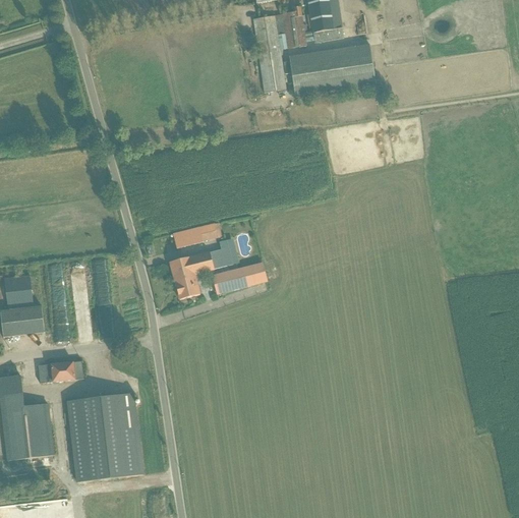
[(346,29),(339,0),(308,0),(318,36),(346,29)]
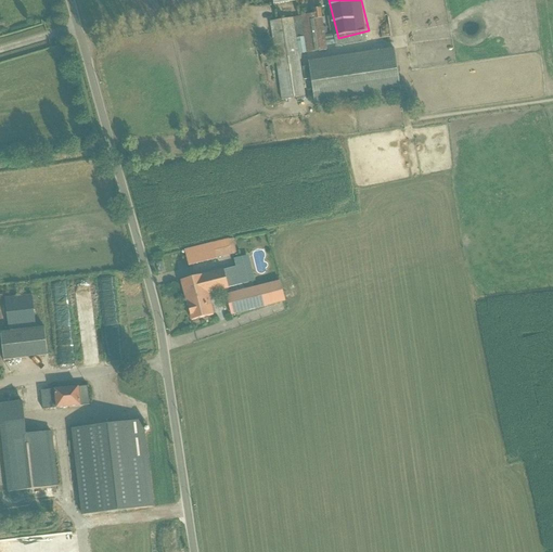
[(320,5),(267,15),(282,93),(308,88),(298,37),(305,36),(307,49),(328,45),(320,5)]
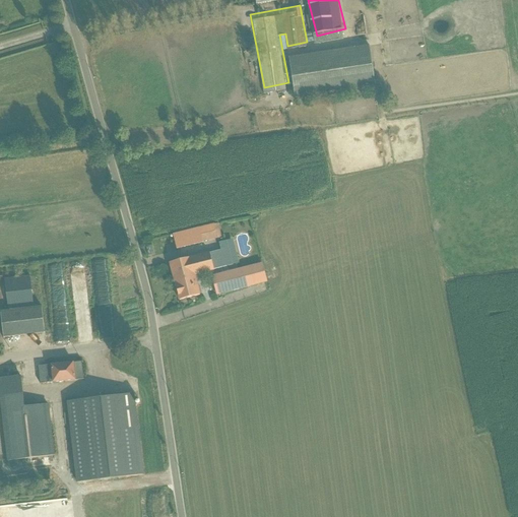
[(370,44),(290,54),(296,98),(375,87),(370,44)]
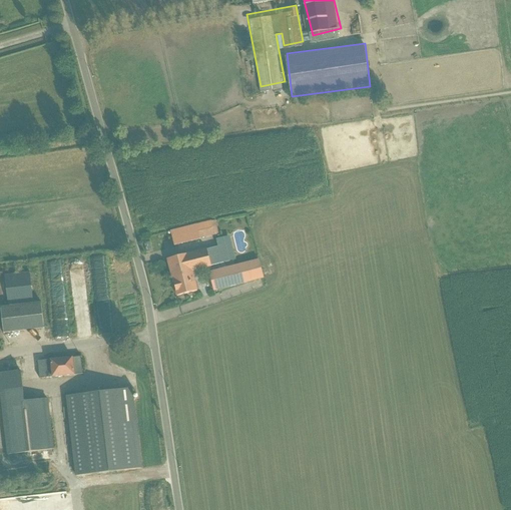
[(216,231),(213,218),(168,228),(171,241),(216,231)]
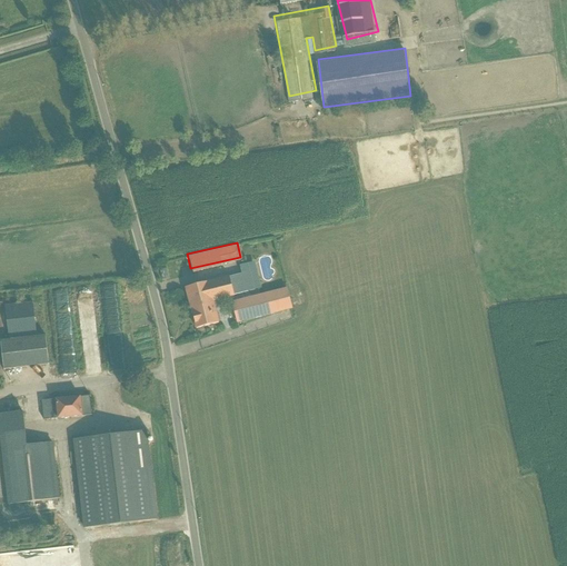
[(234,295),(227,272),(183,285),(195,326),(219,319),(214,300),(234,295)]
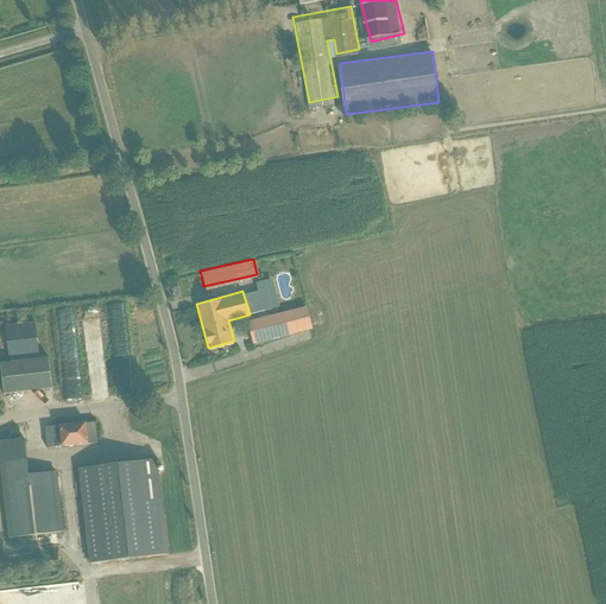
[(303,305),(244,322),(250,342),(309,326),(303,305)]
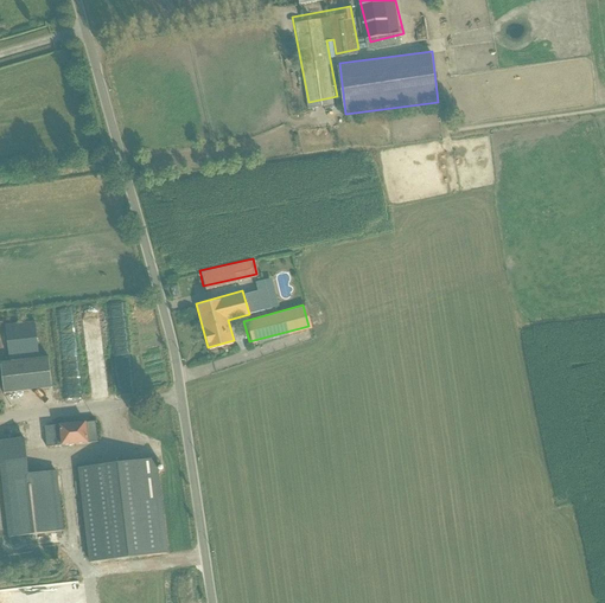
[(102,327),(102,319),(83,321),(83,329),(102,327)]
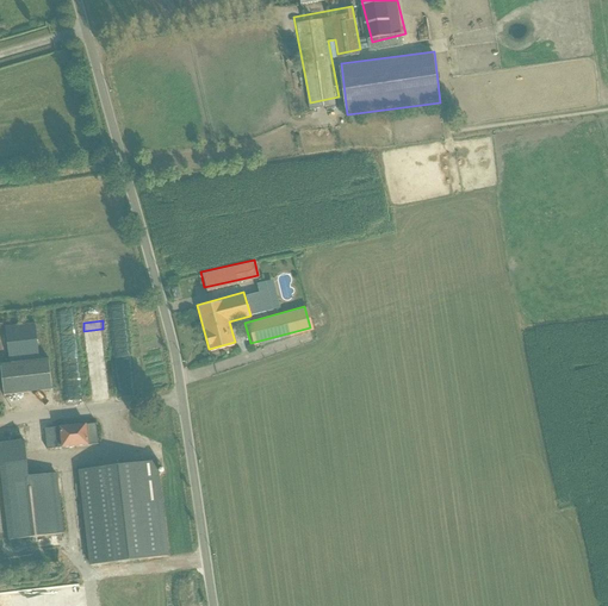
[(45,324),(35,324),(35,338),(45,338),(45,324)]
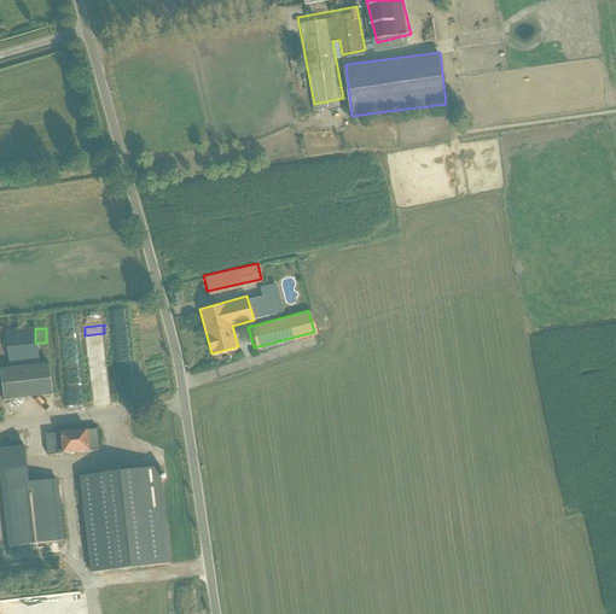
[(50,357),(0,362),(0,379),(1,395),(53,390),(50,357)]
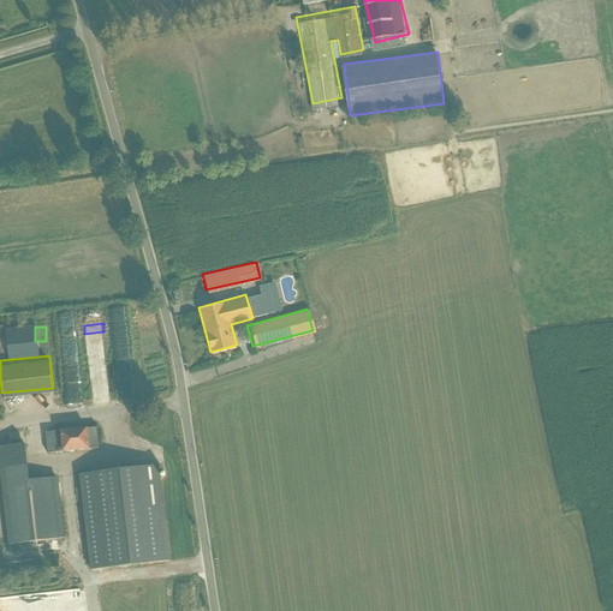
[(45,451),(95,445),(94,426),(42,431),(45,451)]
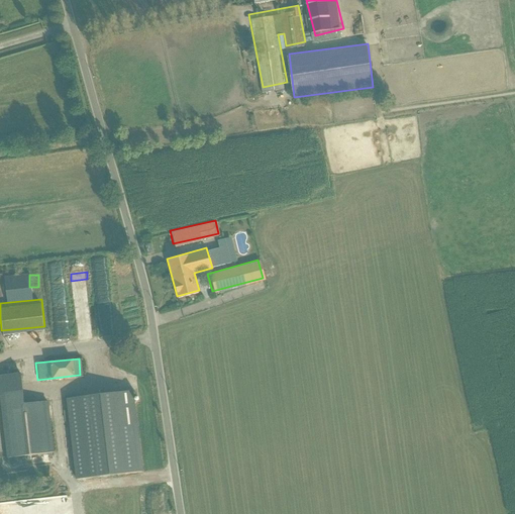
[(26,370),(3,373),(12,460),(57,455),(50,401),(30,404),(26,370)]
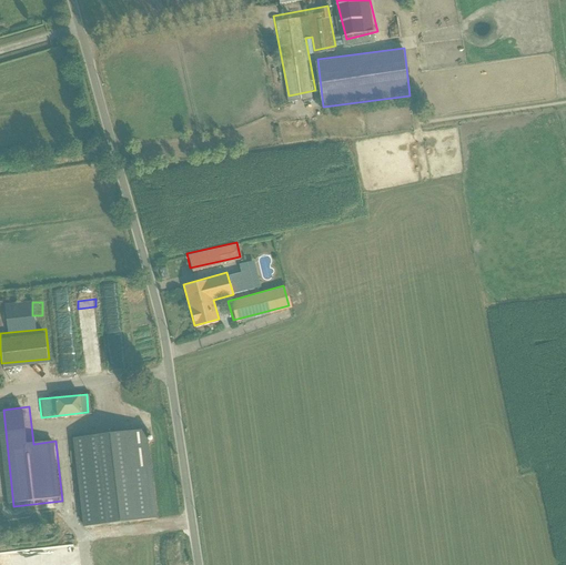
[(71,435),(80,521),(155,513),(147,427),(71,435)]
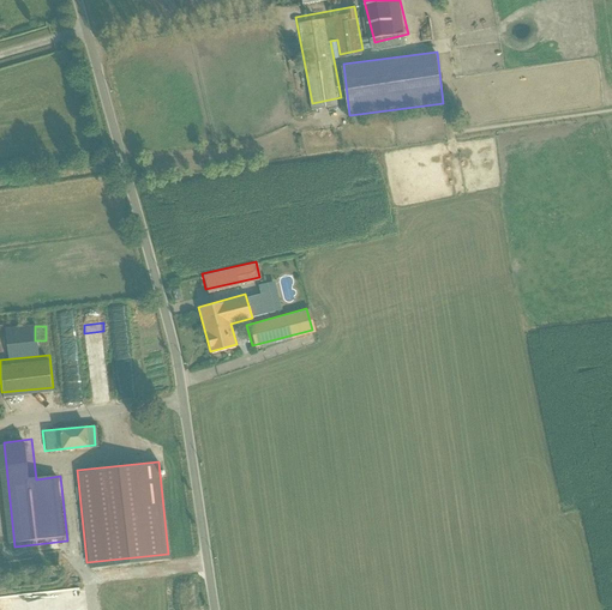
[(76,590),(55,591),(55,609),(73,609),(73,603),(77,603),(76,590)]
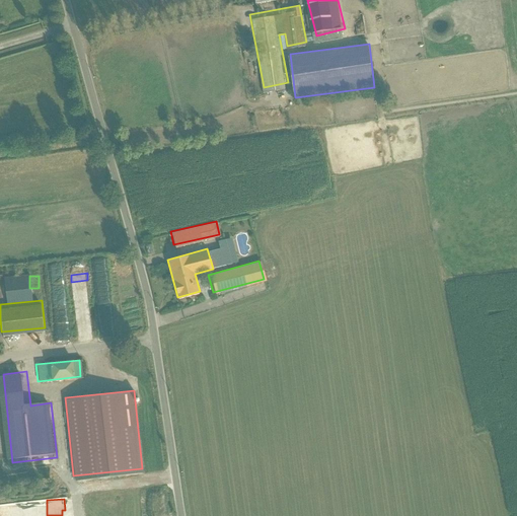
[(0,515),(9,515),(9,505),(0,505),(0,515)]
